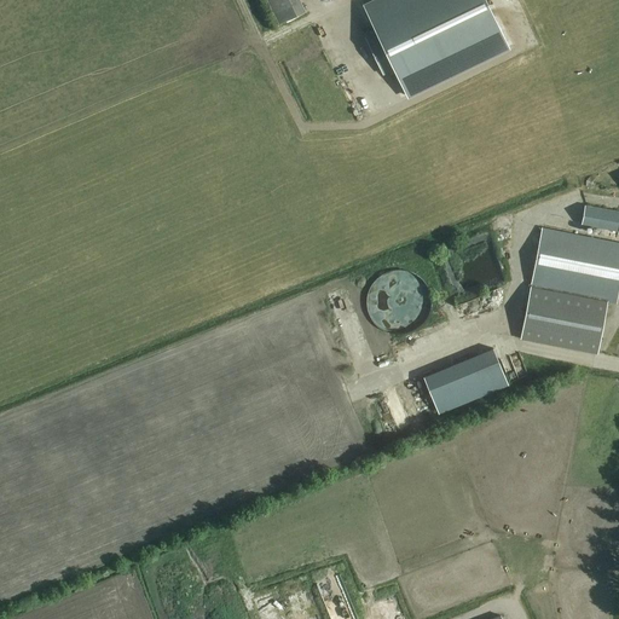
[(267,0),(279,24),(306,12),(299,0),(267,0)]
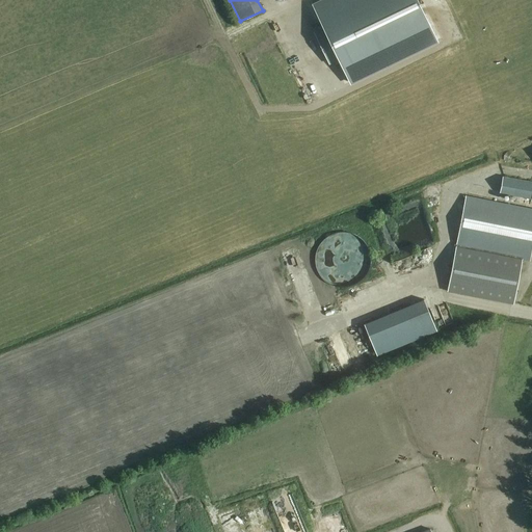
[(325,0),(314,6),(324,28),(315,32),(329,63),(339,59),(350,82),(436,41),(417,0),(325,0)]
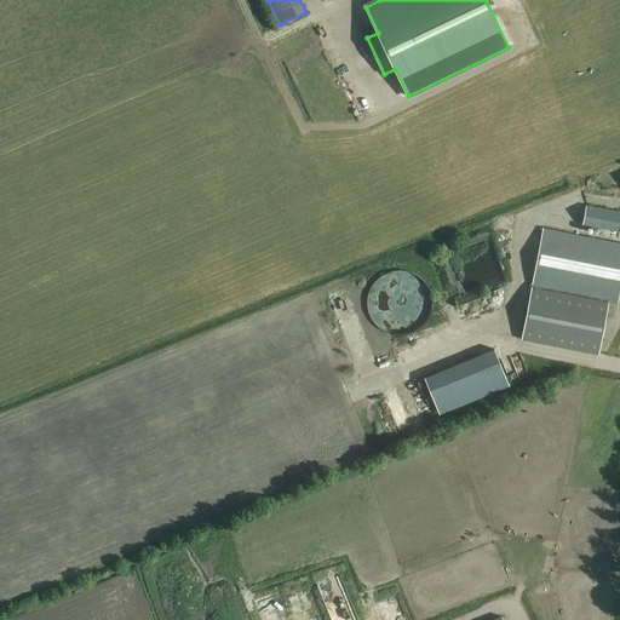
[(619,211),(603,208),(600,228),(619,230),(619,211)]
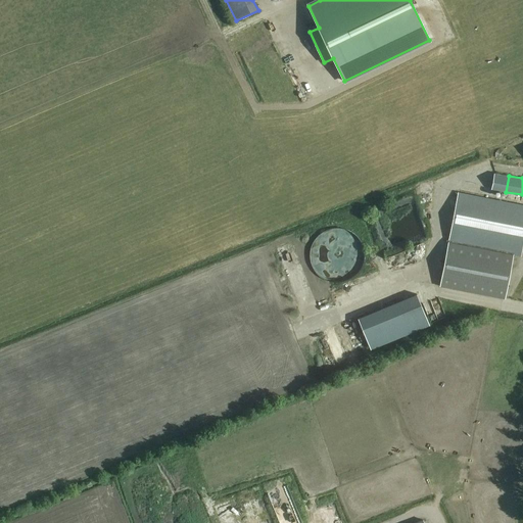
[(521,255),(522,246),(522,205),(460,193),(449,241),(521,255)]
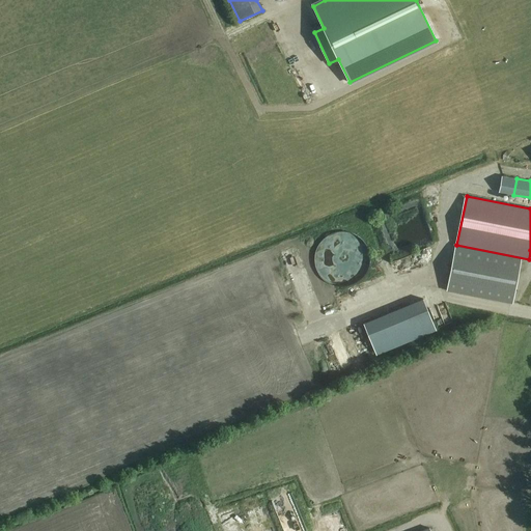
[(391,249),(423,239),(413,206),(381,218),(391,249)]
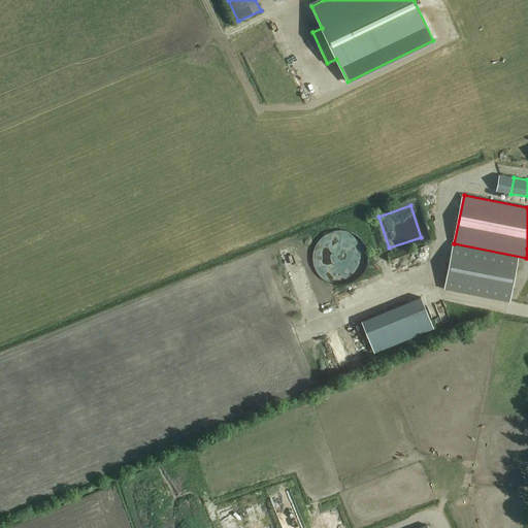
[(453,244),(444,289),(509,302),(519,257),(453,244)]
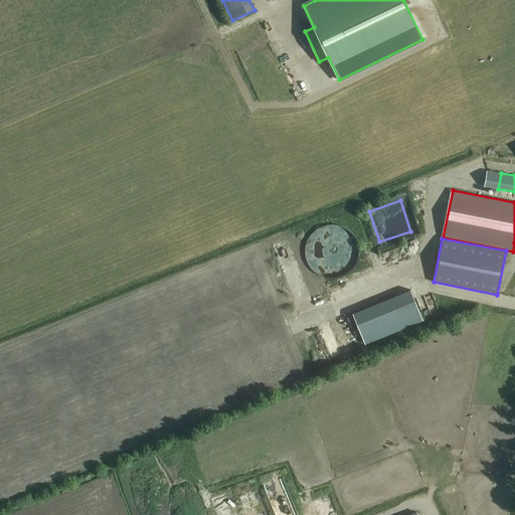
[(365,345),(422,321),(410,290),(352,314),(365,345)]
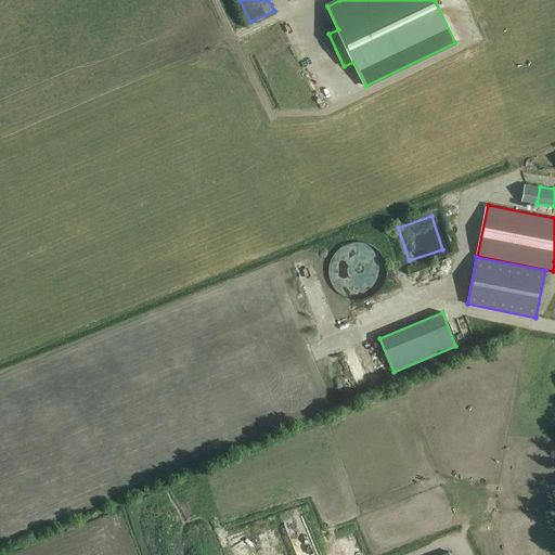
[(275,513),(284,511),(285,520),(288,520),(284,491),(273,493),(275,513)]
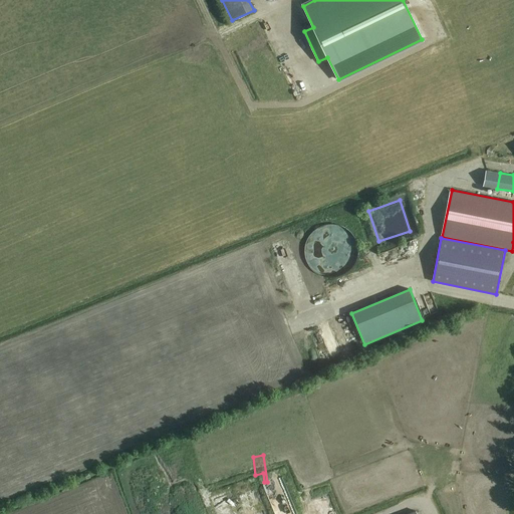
[(323,513),(326,513),(331,512),(324,501),(318,505),(323,513)]
